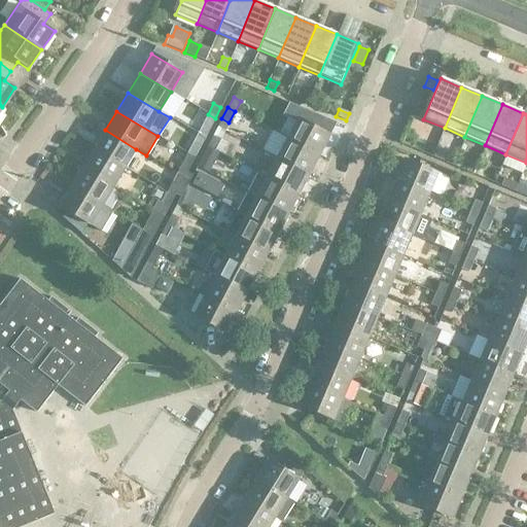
[(215,118),(208,114),(202,125),(209,129),(215,118)]
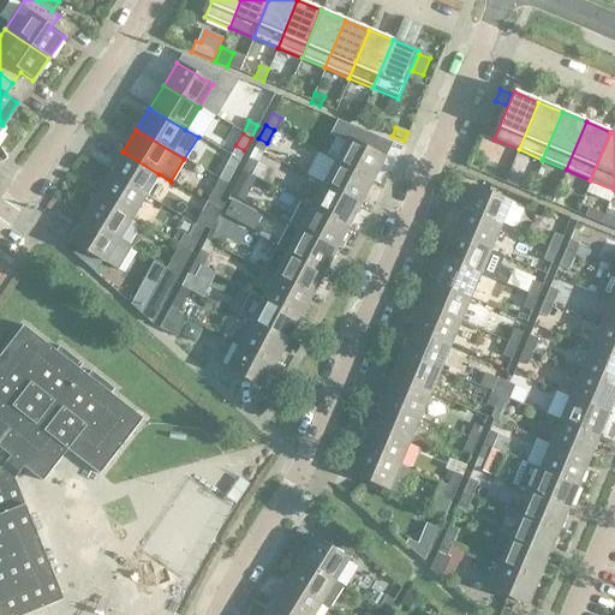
[(347,138),(334,162),(371,181),(384,157),(347,138)]
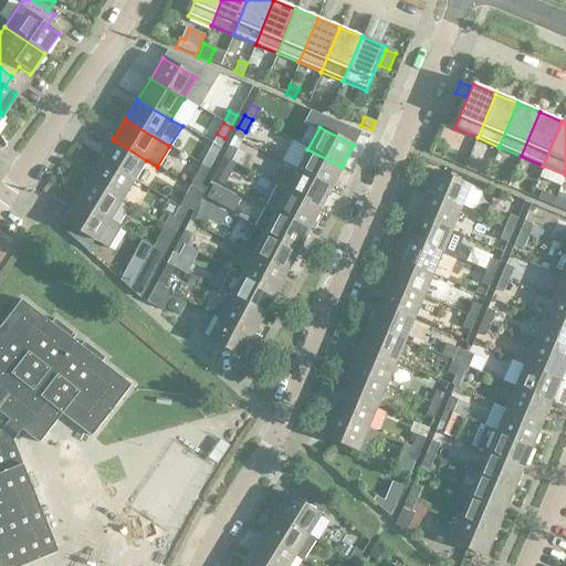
[(146,160),(113,139),(101,160),(134,180),(146,160)]
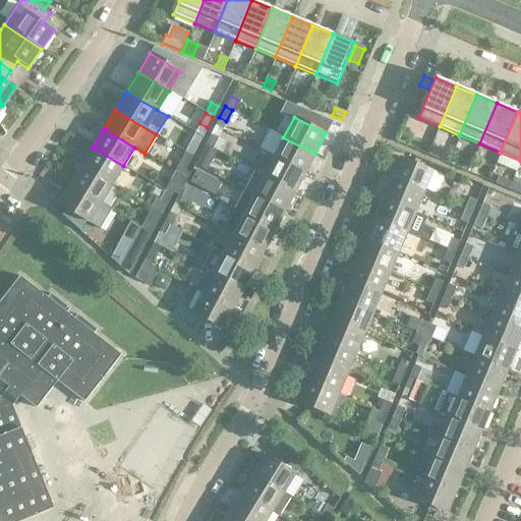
[(218,138),(210,134),(205,146),(212,149),(218,138)]
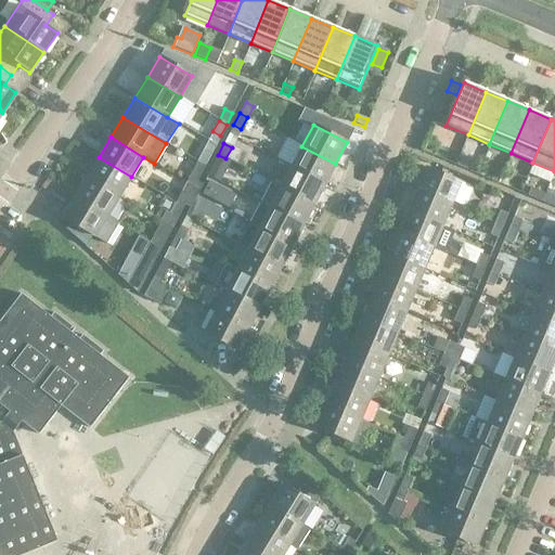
[(335,164),(301,146),(291,167),(324,184),(335,164)]
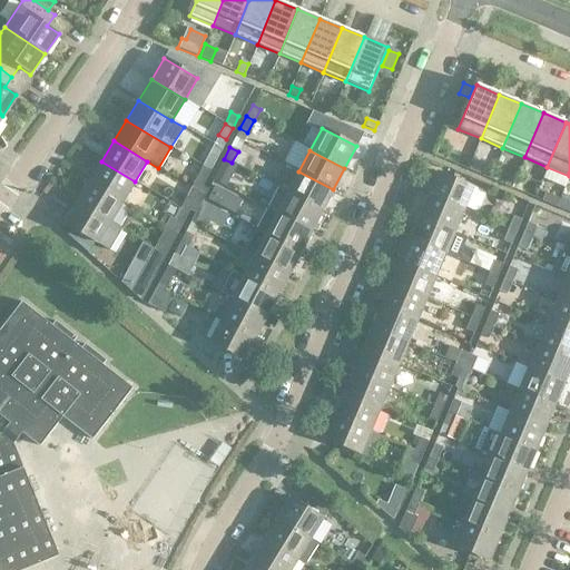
[(208,155),(202,166),(209,170),(216,158),(208,155)]
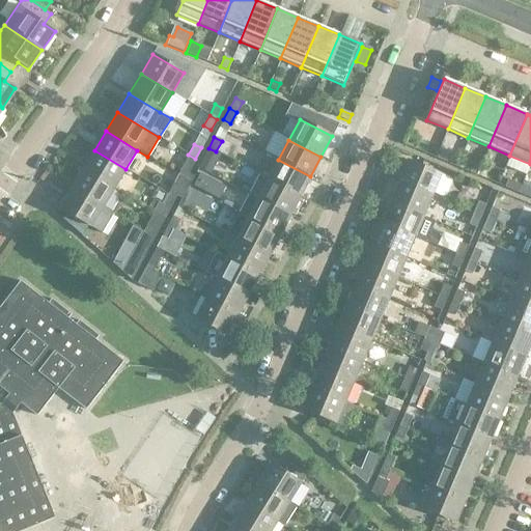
[(126,169),(94,150),(83,169),(114,188),(126,169)]
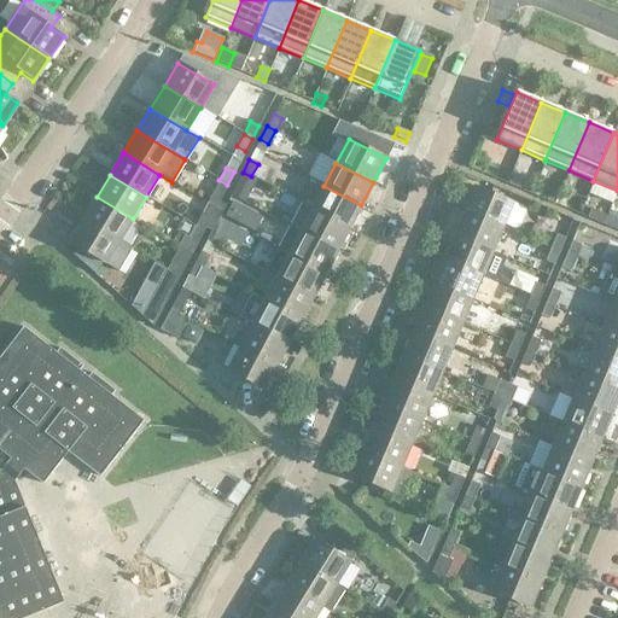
[(227,185),(219,180),(213,193),(221,198),(227,185)]
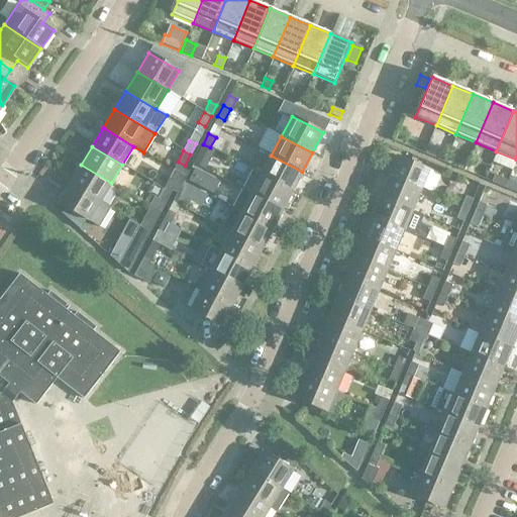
[(193,164),(206,170),(210,161),(198,153),(193,164)]
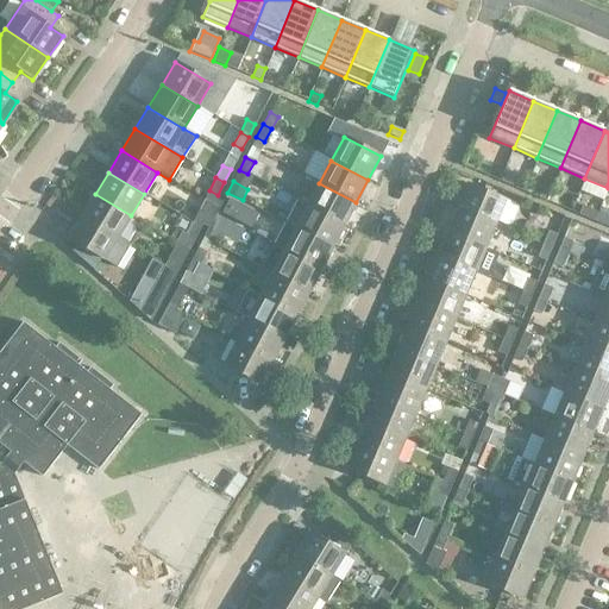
[(356,202),(319,183),(307,206),(344,225),(356,202)]
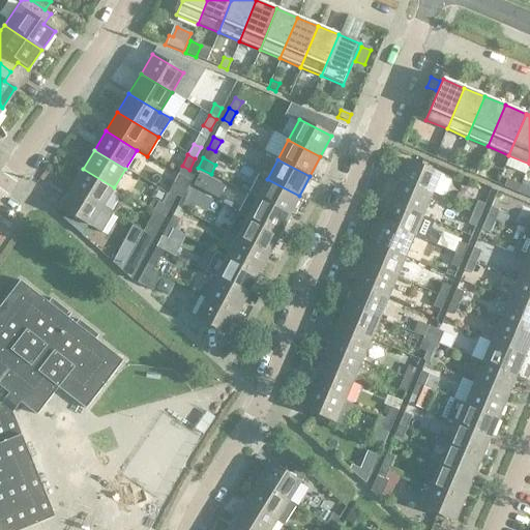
[(406,159),(398,181),(431,195),(439,174),(406,159)]
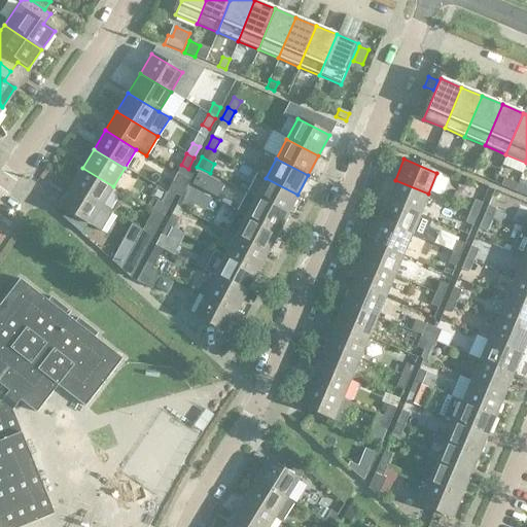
[(113,186),(82,168),(70,187),(101,206),(113,186)]
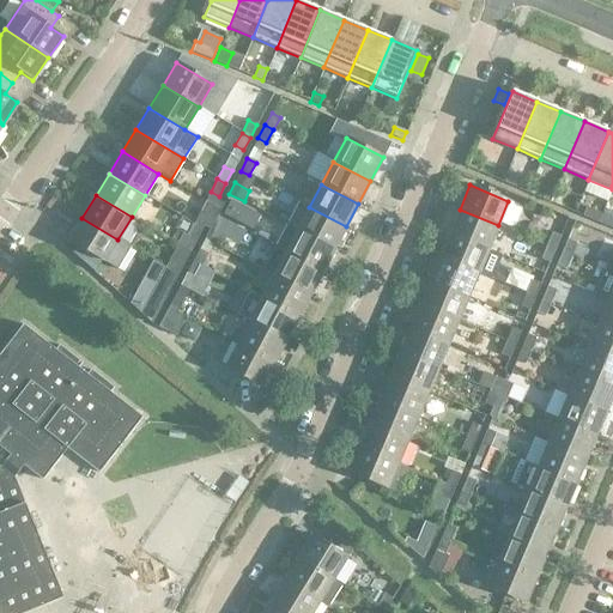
[(252,229),(259,214),(229,199),(222,214),(252,229)]
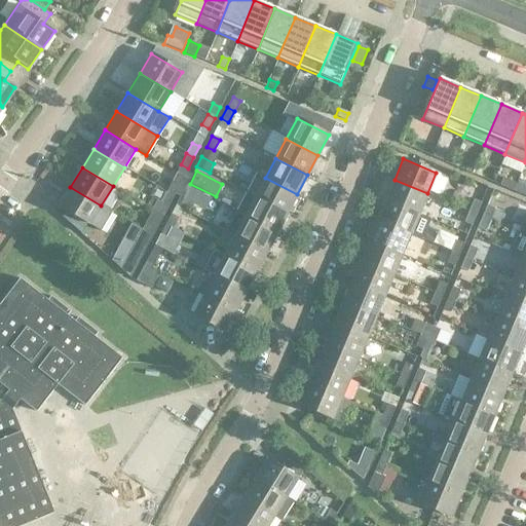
[(190,178),(177,172),(167,190),(175,194),(180,196),(186,186),(190,178)]
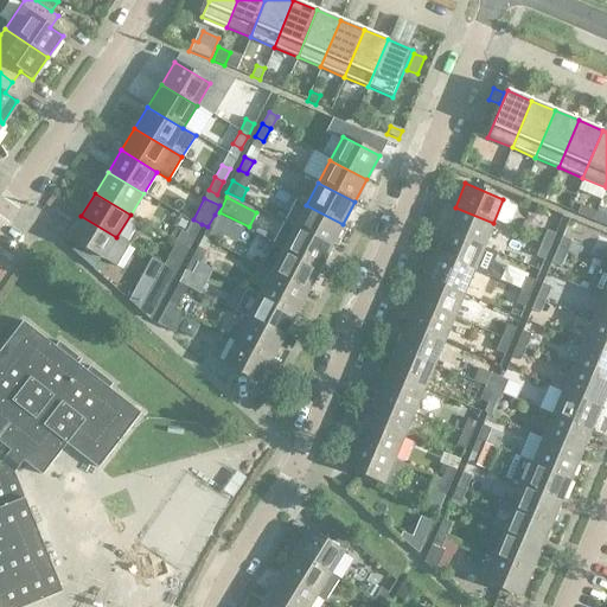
[(295,199),(283,222),(331,247),(343,224),(306,205),(295,199)]
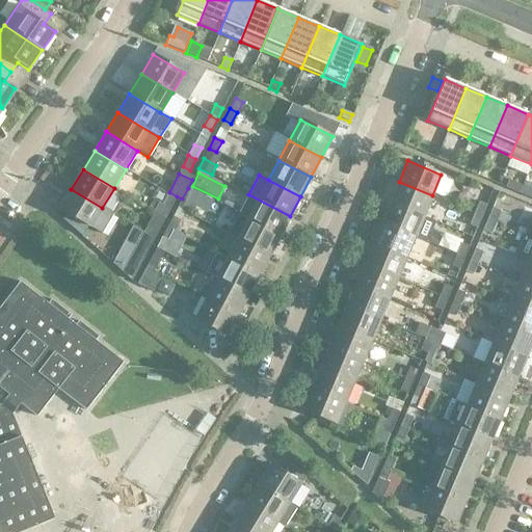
[(432,195),(399,182),(390,203),(423,216),(432,195)]
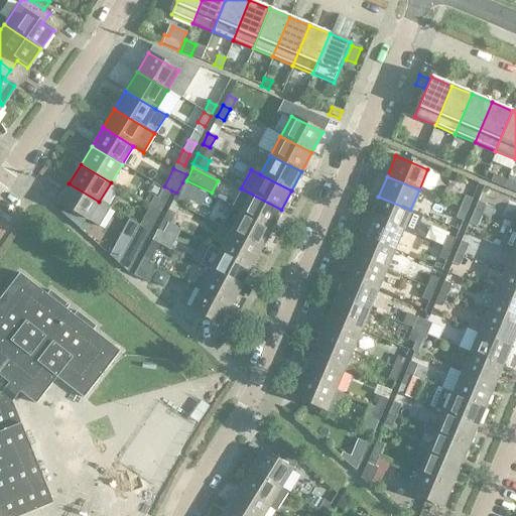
[(503,187),(515,192),(515,190),(515,182),(507,178),(503,187)]
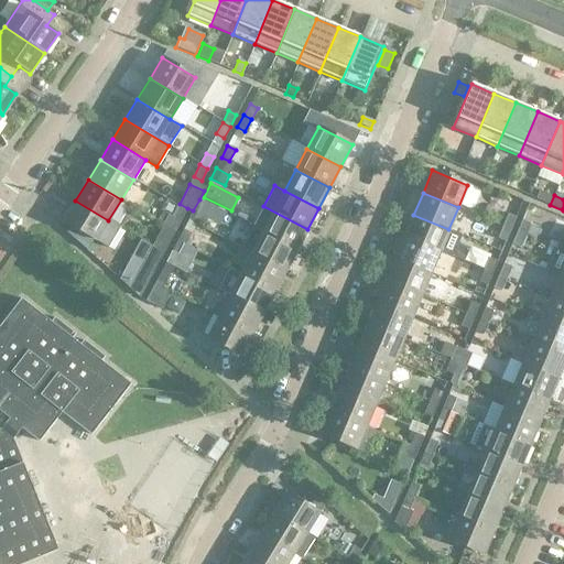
[(207,204),(199,199),(193,210),(201,215),(207,204)]
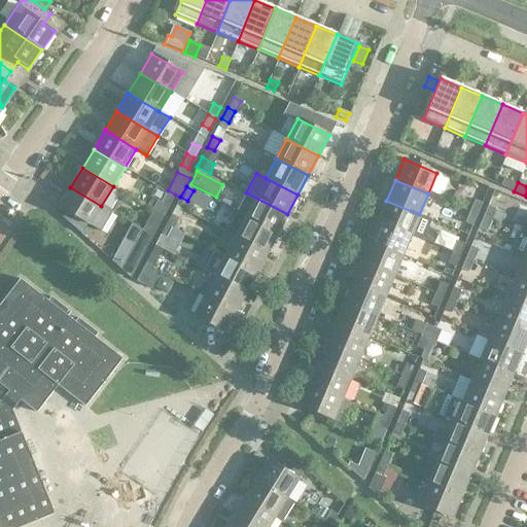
[(101,206),(70,187),(59,207),(90,225),(101,206)]
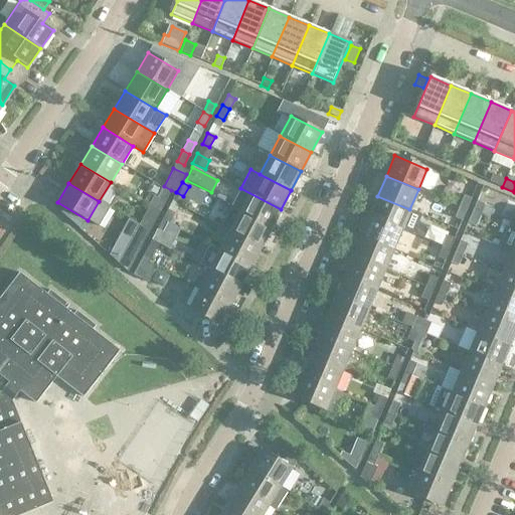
[(171,190),(164,186),(157,199),(152,197),(148,205),(149,205),(159,211),(171,190)]
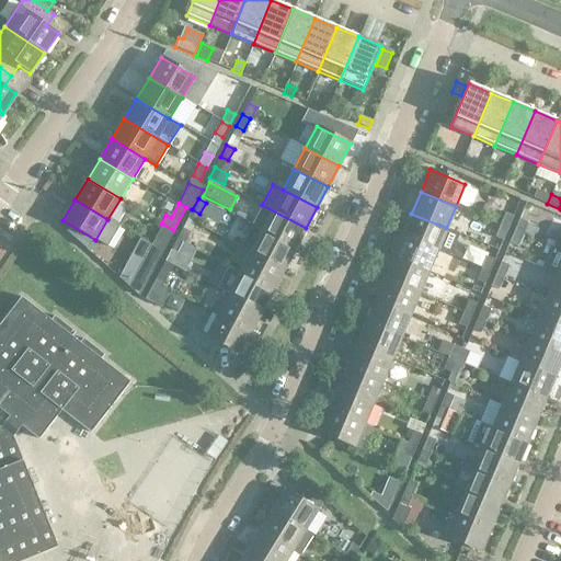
[(306,228),(262,205),(251,226),(261,231),(295,249),(306,228)]
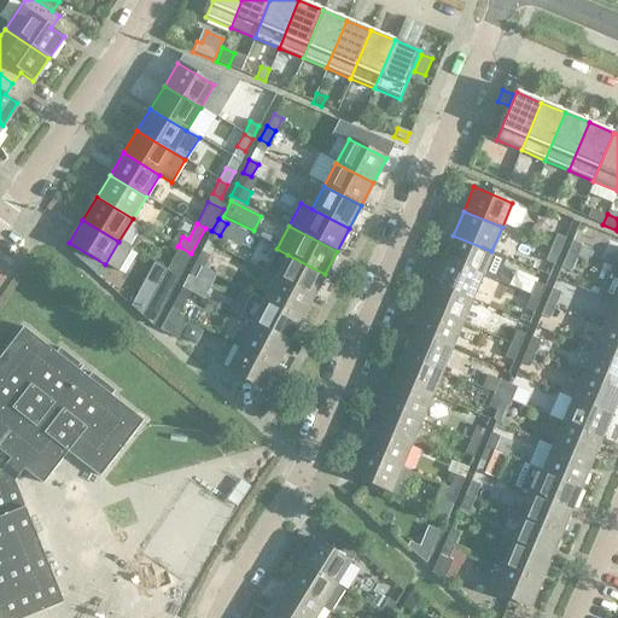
[(555,234),(551,248),(559,251),(565,238),(555,234)]
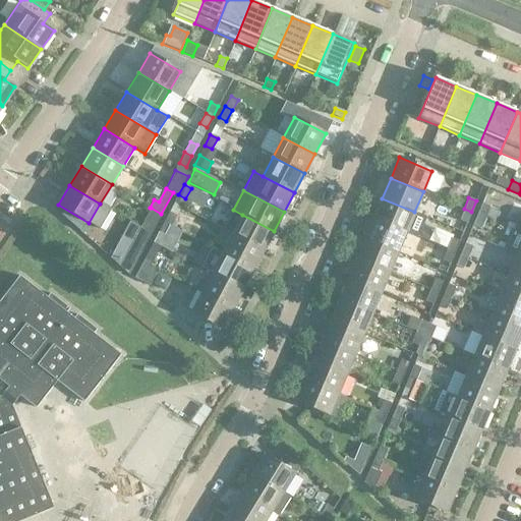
[(425,217),(414,212),(382,198),(373,219),(406,232),(417,237),(425,217)]
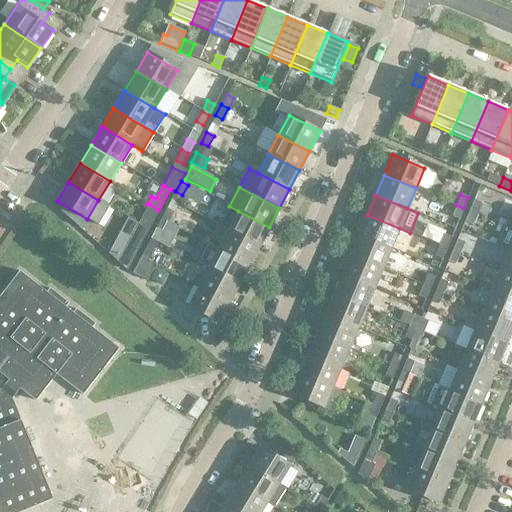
[(481,203),(473,200),(469,211),(476,214),(481,203)]
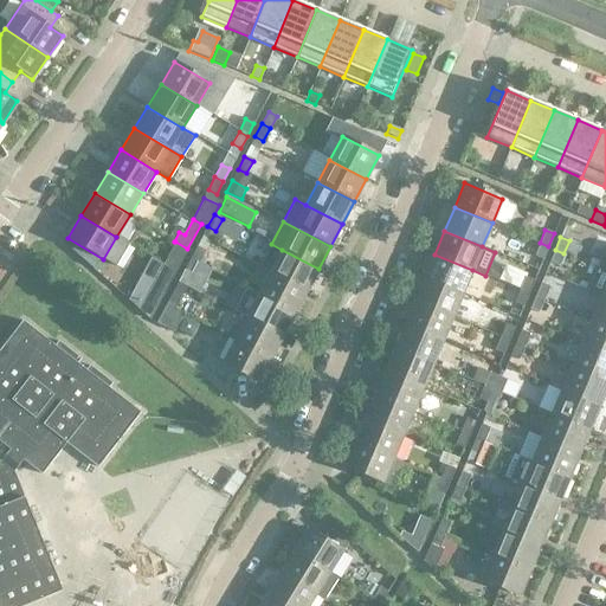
[(187,249),(175,242),(163,265),(175,272),(187,249)]
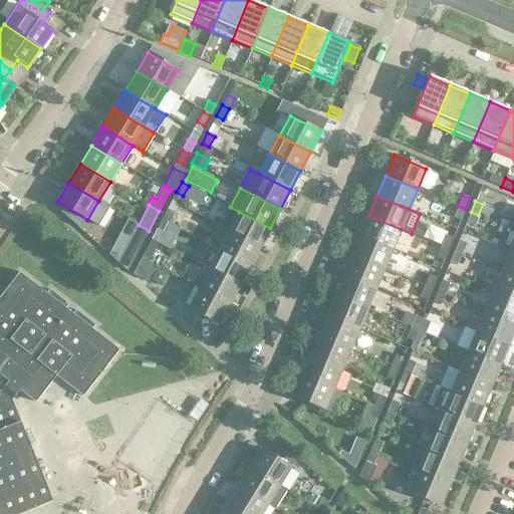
[(483,205),(479,215),(487,218),(491,208),(483,205)]
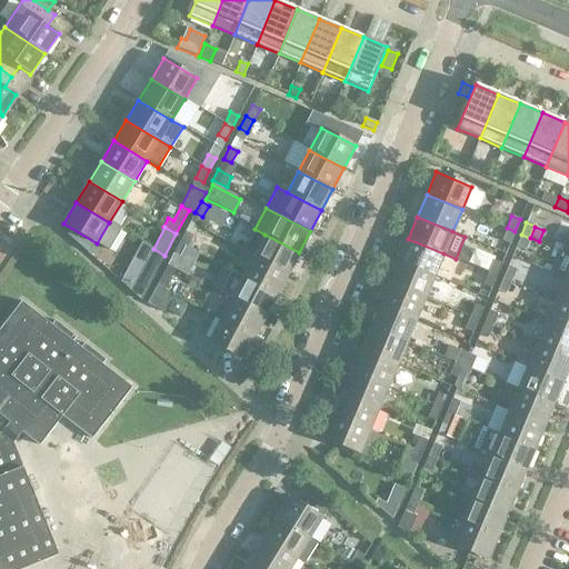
[(515,231),(507,228),(501,240),(509,243),(515,231)]
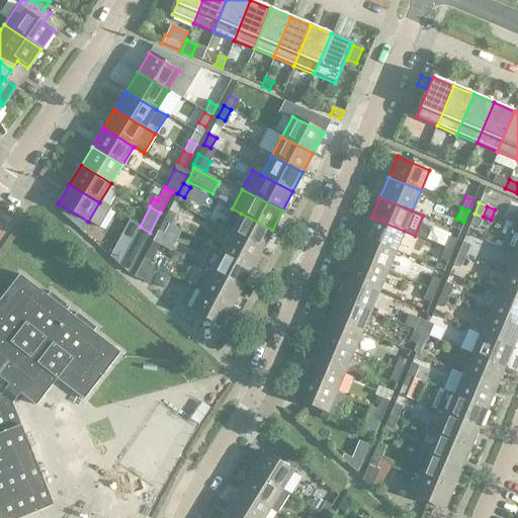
[(175,214),(168,210),(162,222),(170,226),(175,214)]
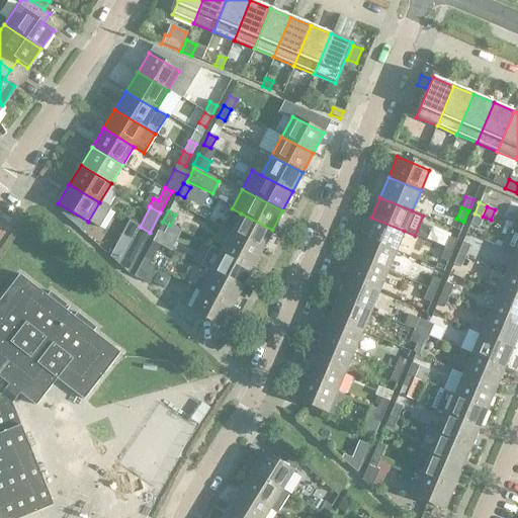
[(272,230),(241,213),(231,233),(262,250),(272,230)]
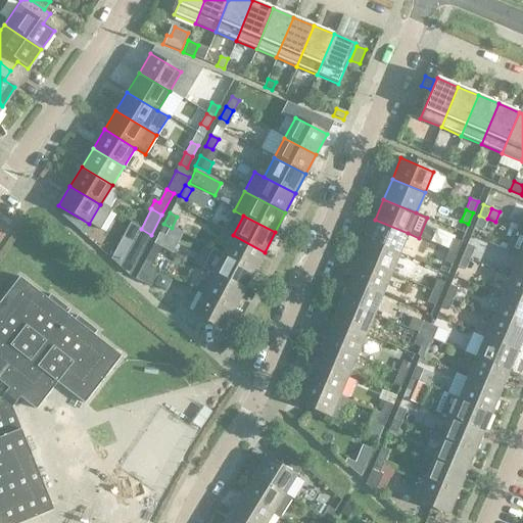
[(486,219),(479,216),(474,227),(481,230),(486,219)]
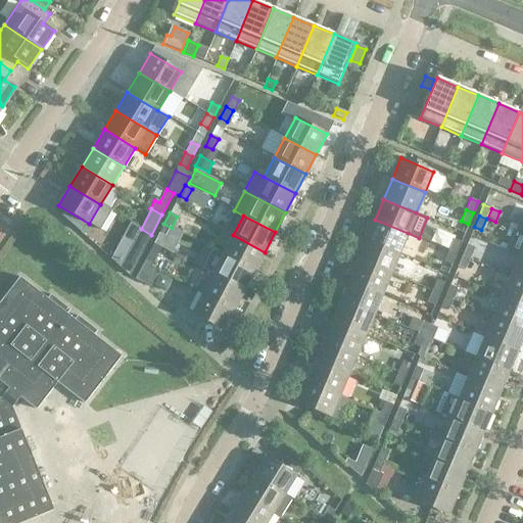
[(408,233),(375,220),(366,240),(399,253),(408,233)]
